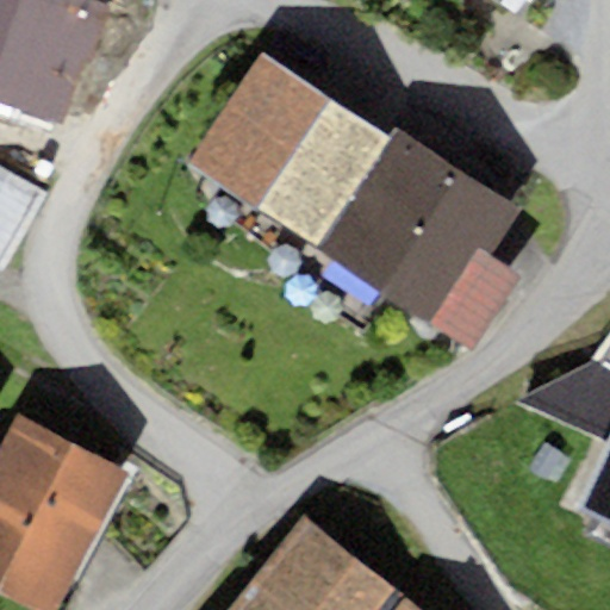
[(101,6),(83,0),(0,0),(0,101),(62,122),(101,6)]
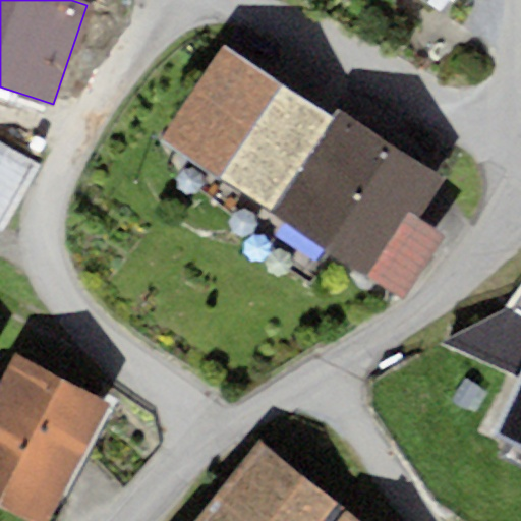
[(415,0),(441,16),(451,0),(415,0)]
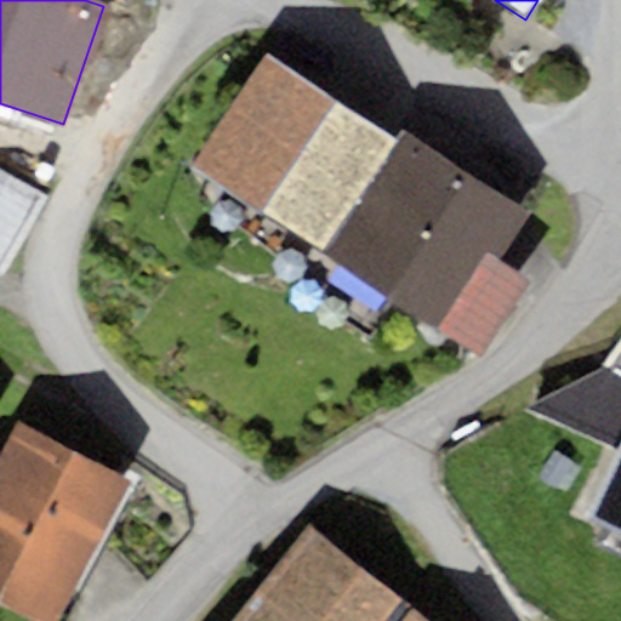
[(396,138),(267,52),(192,166),(322,251),(396,138)]
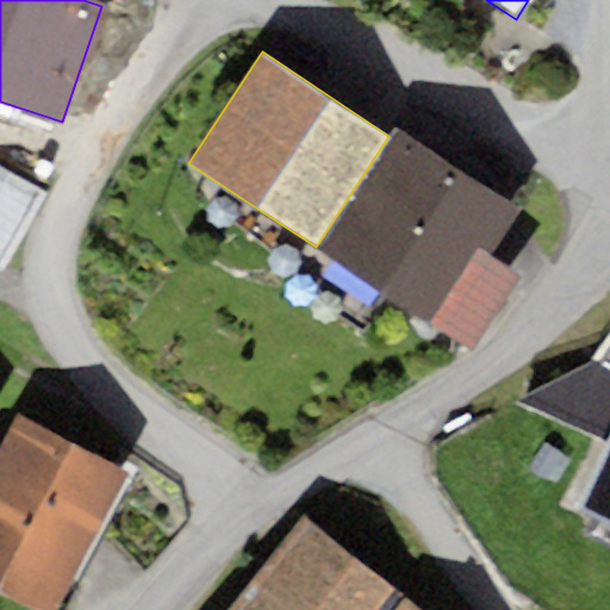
[(396,125),(388,136),(316,247),(473,350),(522,275),(492,255),(522,209),(396,125)]
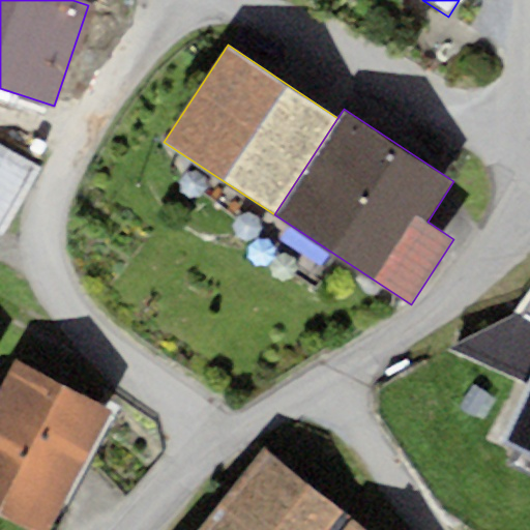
[(0,223),(25,178),(0,164),(0,223)]
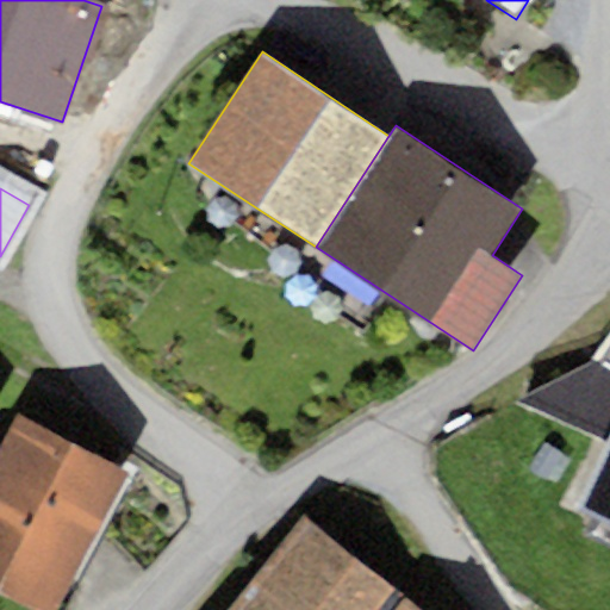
[(517,402),(608,444),(582,510),(609,523),(609,368),(596,362),(517,402)]
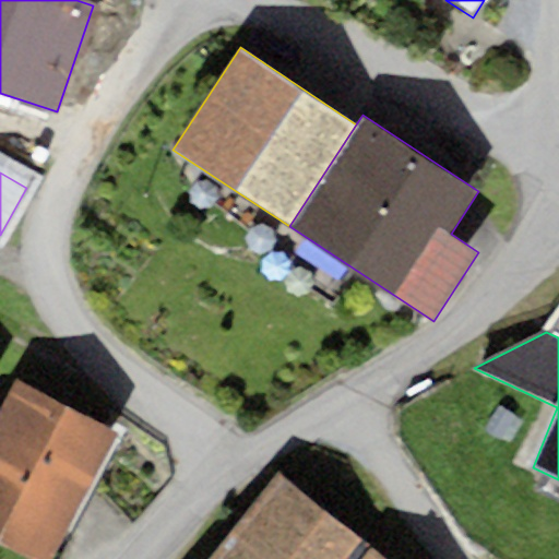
[(48,558),(118,432),(20,379),(0,414),(0,542),(31,558),(48,558)]
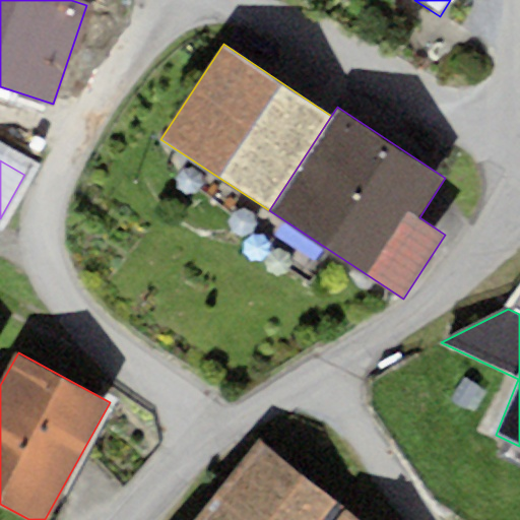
[(335,519),(345,508),(258,441),(197,519),(335,519)]
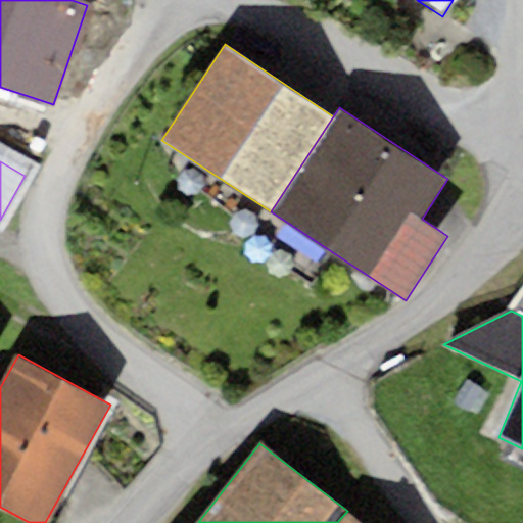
[(363,522),(347,511),(337,522),(363,522)]
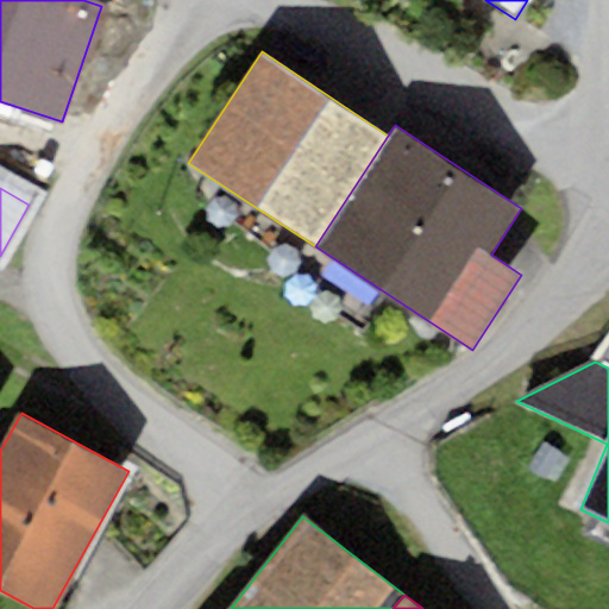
All buildings are outlined.
